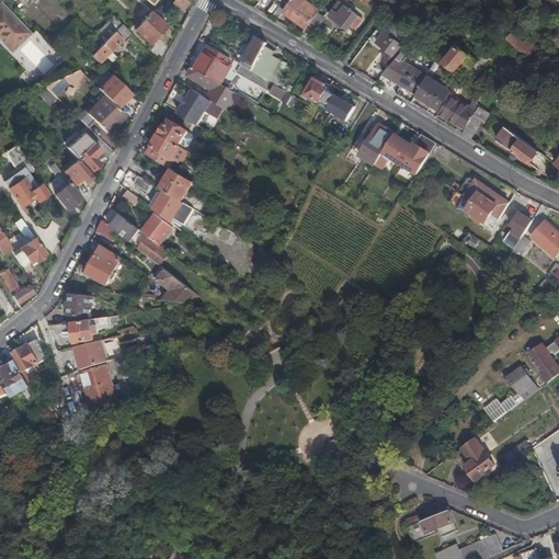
[(282,9),(291,15),(295,10),(303,0),(287,0),(283,7),(282,9)]
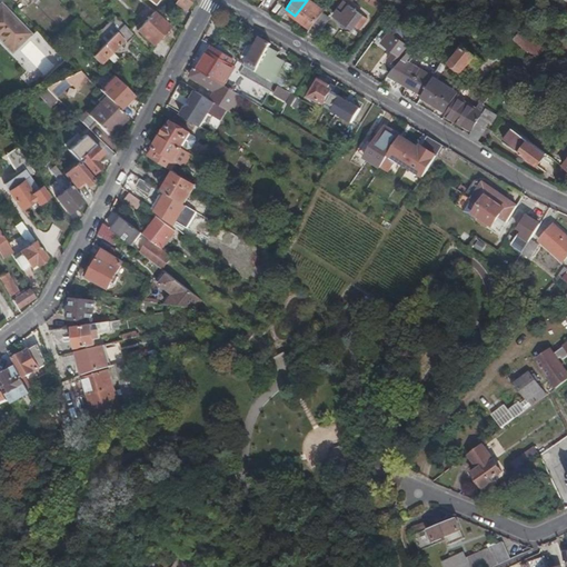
[(301,20),(309,27),(322,9),(311,0),(307,0),(299,10),(305,16),(301,20)]
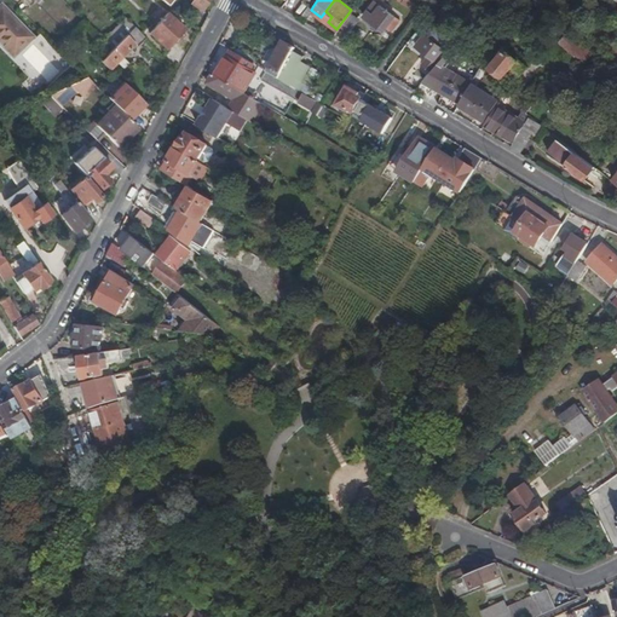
[(385,26),(391,30),(397,22),(392,17),(393,15),(385,9),(385,10),(375,1),(364,16),(368,19),(382,30),(385,26)]
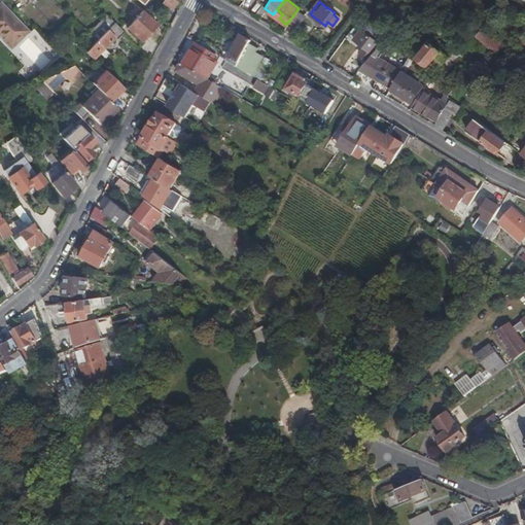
[(459,2),(451,11),(456,16),(457,18),(463,9),(463,6),(459,2)]
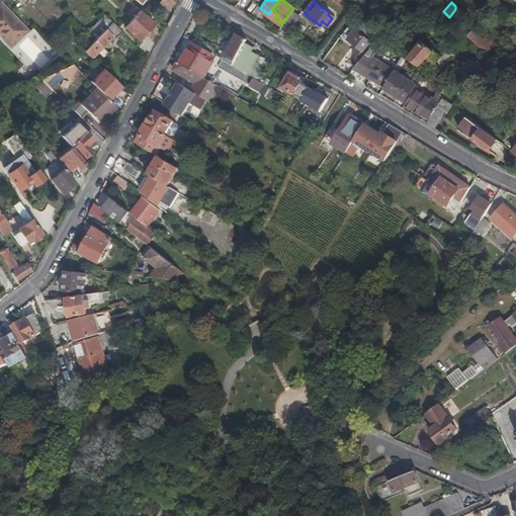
[(0,35),(8,44),(23,28),(0,4),(0,35)]
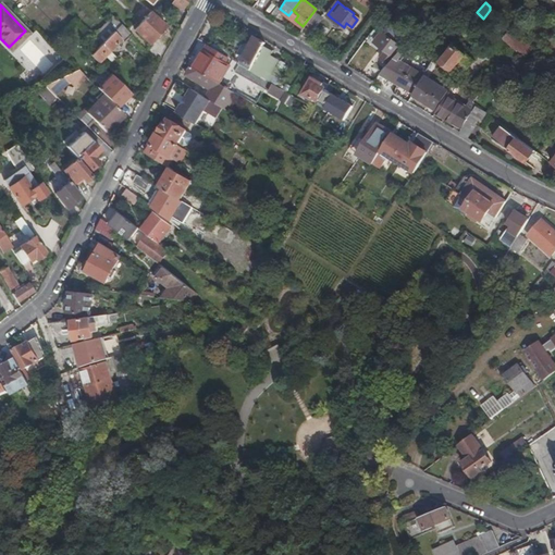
[(147,10),(132,27),(147,41),(162,24),(147,10)]
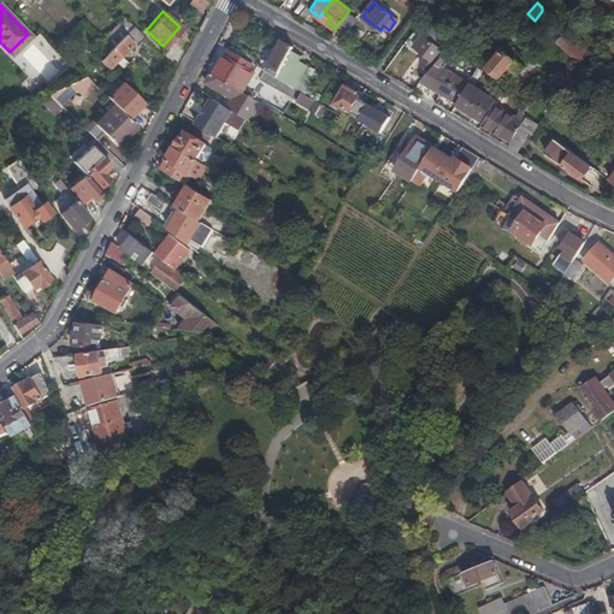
[(319,17),(326,22),(330,17),(324,11),(319,17)]
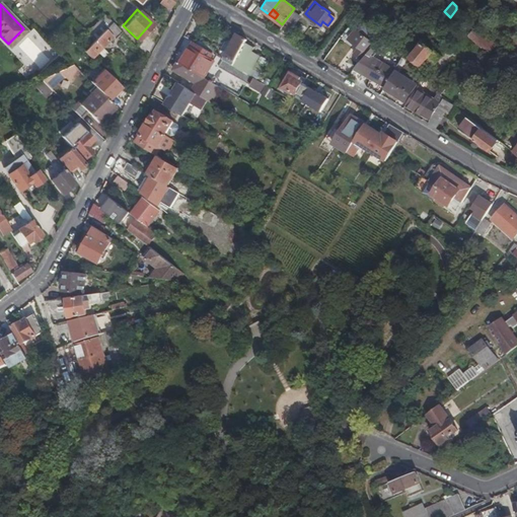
[(285,22),(291,26),(300,15),(294,10),(285,22)]
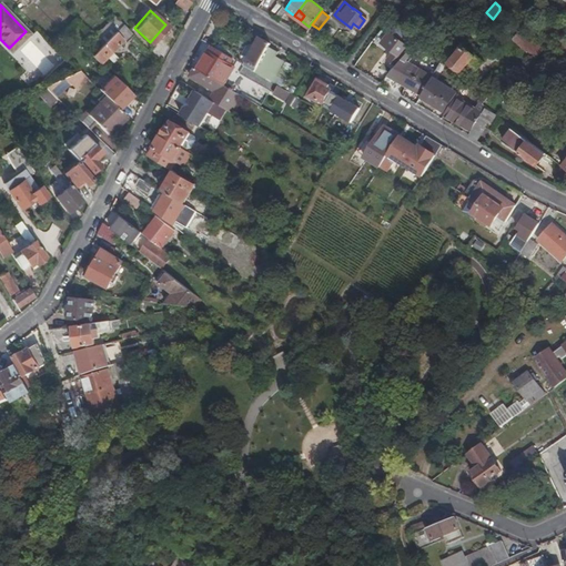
[(492,18),(486,12),(475,27),(477,29),(478,27),(483,29),(492,18)]
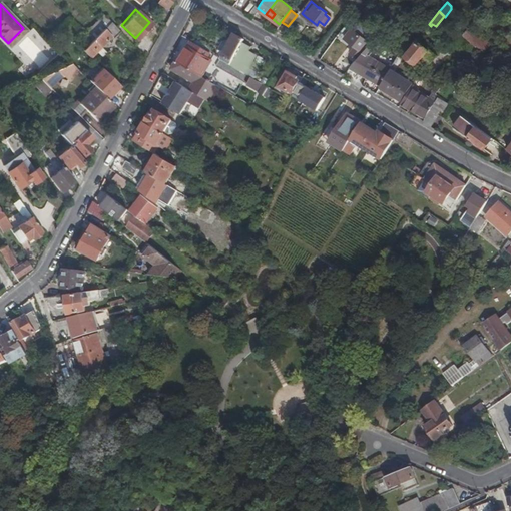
[(84,33),(90,39),(109,21),(102,14),(84,33)]
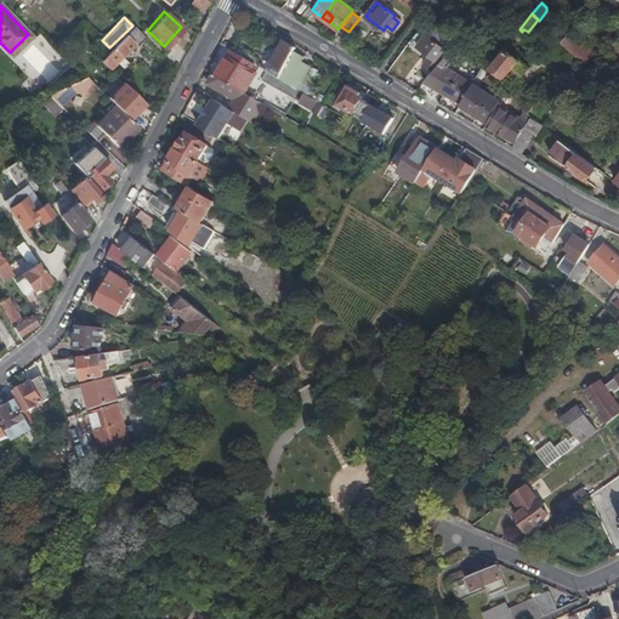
[(134,43),(142,35),(132,26),(109,47),(98,58),(107,67),(114,60),(120,67),(126,62),(119,55),(132,41),(134,43)]
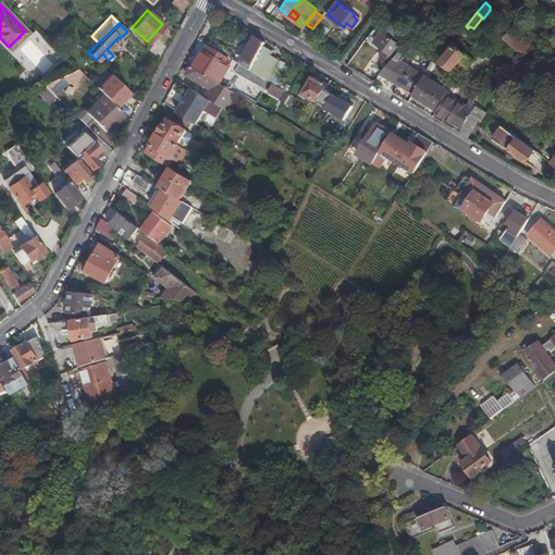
[(217,25),(207,45),(223,53),(229,58),(230,58),(235,61),(247,69),(261,44),(262,41),(253,36),(248,44),(217,25)]
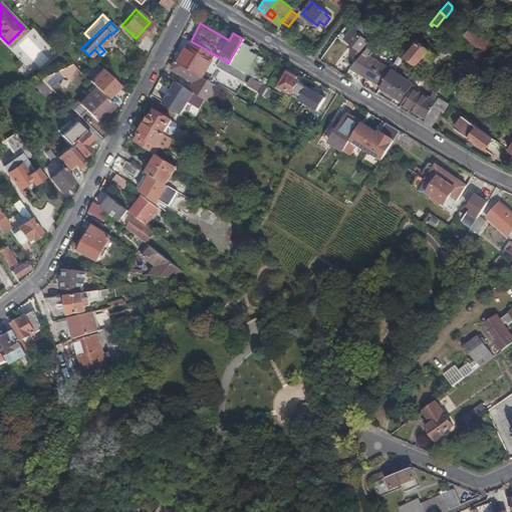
[(482,48),(483,49),(489,41),(470,25),(464,33),(476,44),(475,45),(480,50),(482,48)]
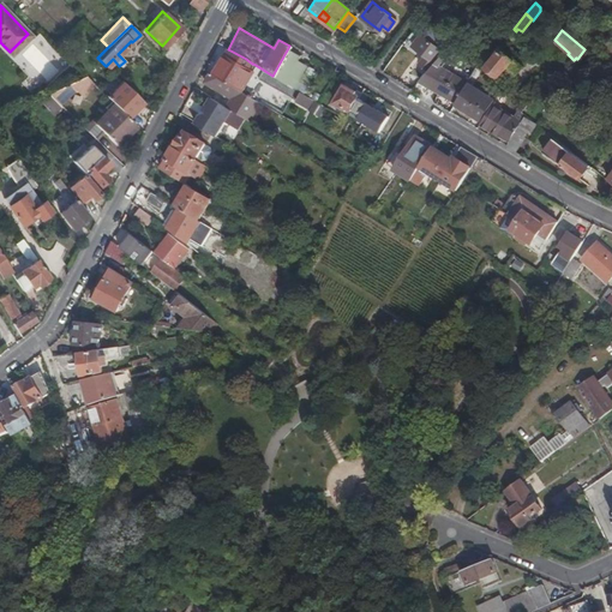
[(419,61),(429,69),(441,54),(451,42),(439,31),(431,41),(420,34),(413,43),(425,53),(419,61)]
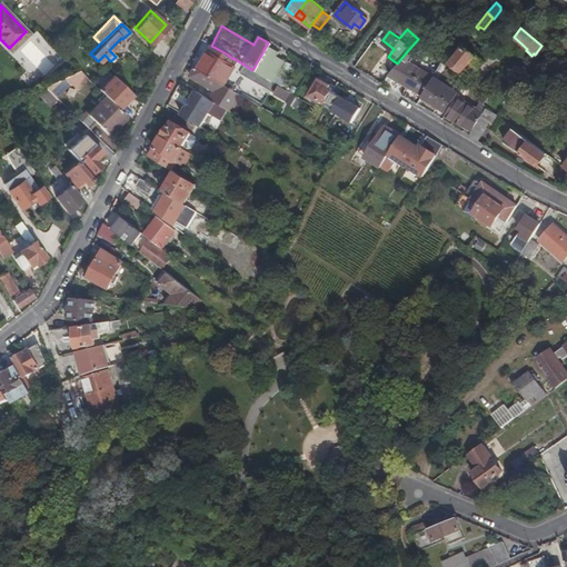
[(483,59),(463,42),(449,59),(464,70),(467,67),(473,71),(483,59)]
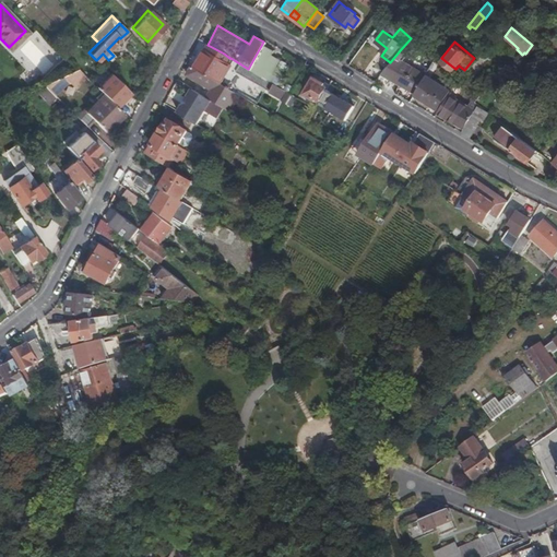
[(248,69),(252,71),(258,74),(269,54),(272,49),(262,44),(248,69)]
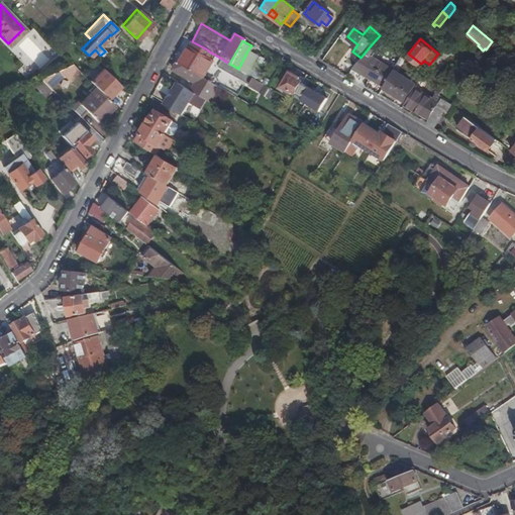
[(192,41),(185,50),(208,64),(213,54),(192,41)]
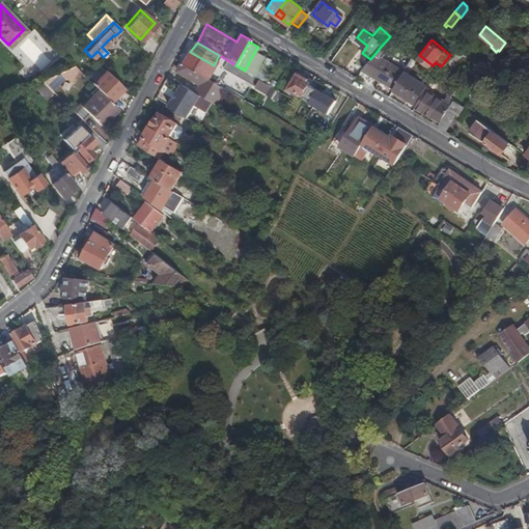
[(381,47),(363,67),(393,86),(402,70),(404,68),(382,56),(386,51),(381,47)]
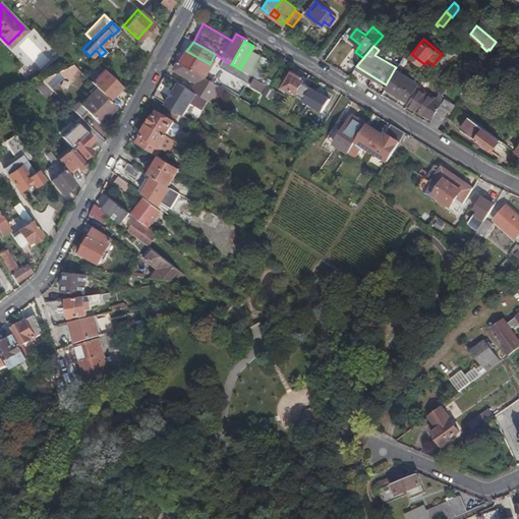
[(250,50),(240,69),(246,73),(257,54),(250,50)]
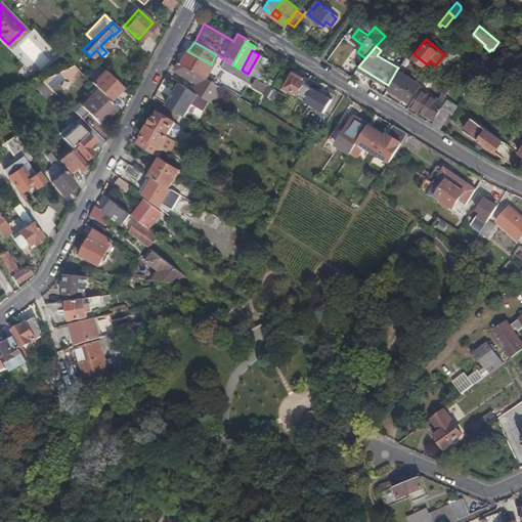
[(211,64),(187,51),(180,62),(204,77),(211,64)]
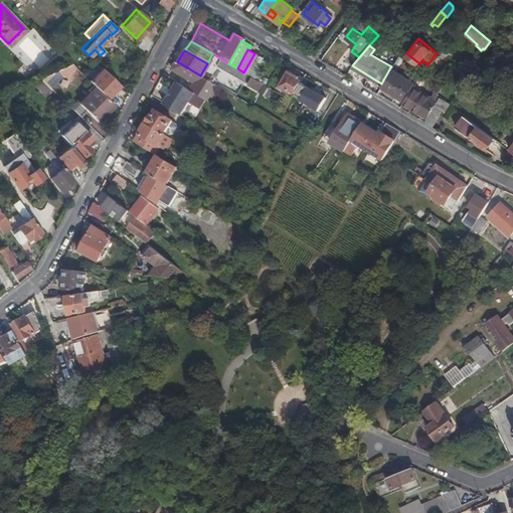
[(97,63),(99,65),(106,58),(104,55),(97,63)]
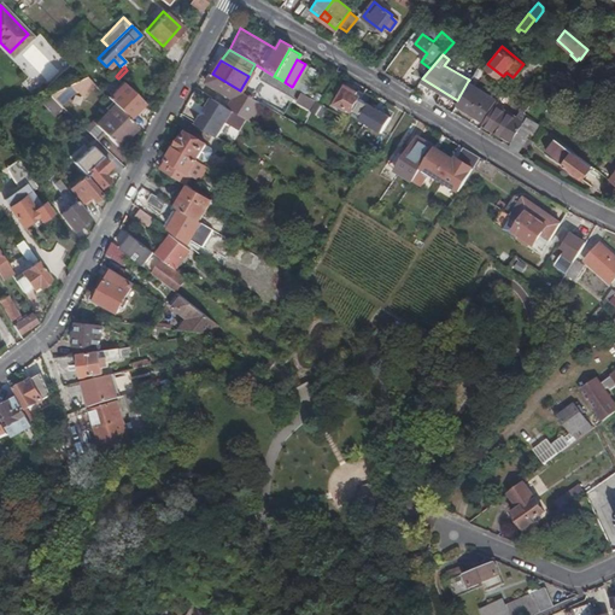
[(274,76),(261,68),(256,76),(274,86),(279,78),(274,76)]
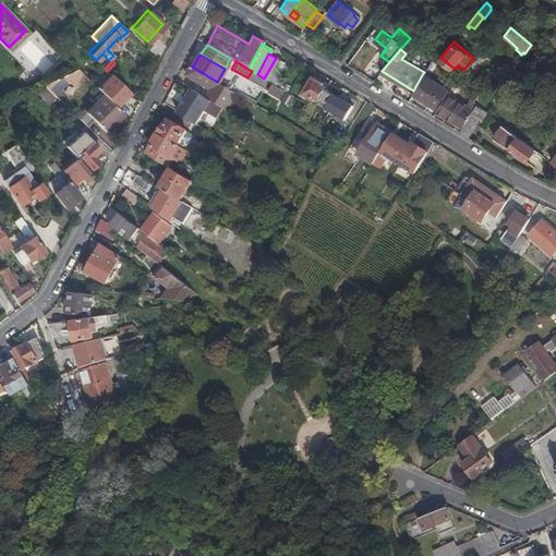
[(189,65),(184,74),(207,88),(229,101),(234,93),(217,82),(192,67),(189,65)]
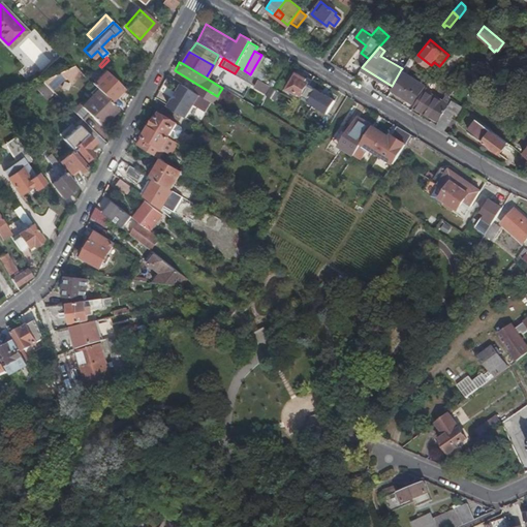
[(69,83),(80,73),(71,65),(41,80),(55,95),(68,83),(69,82),(69,83)]
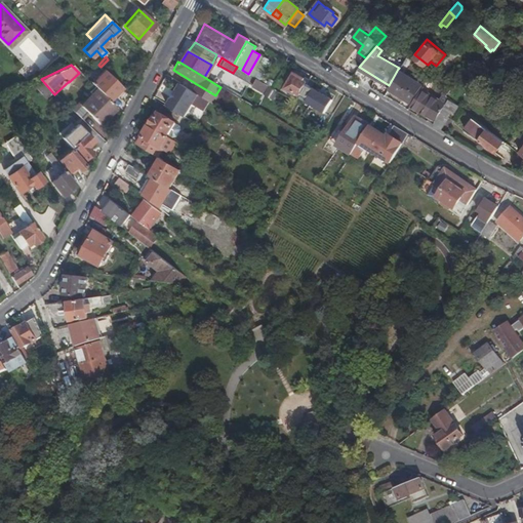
[(107,99),(120,86),(103,69),(89,82),(92,85),(107,99)]
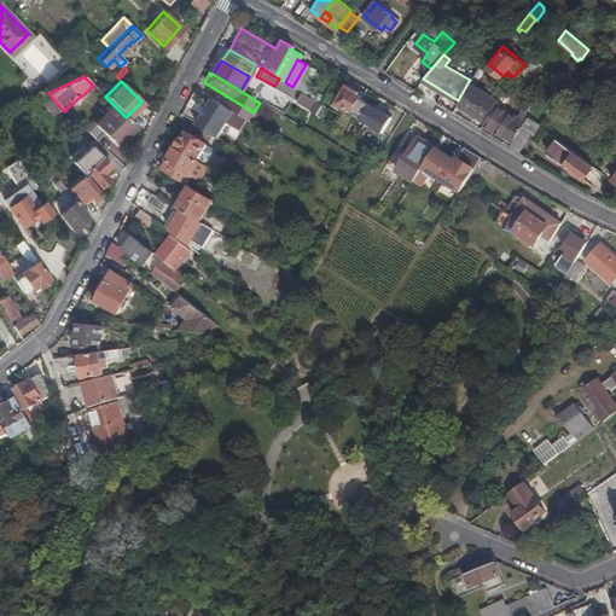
[(458,100),(458,102),(469,110),(483,118),(495,99),(469,81),(458,100)]
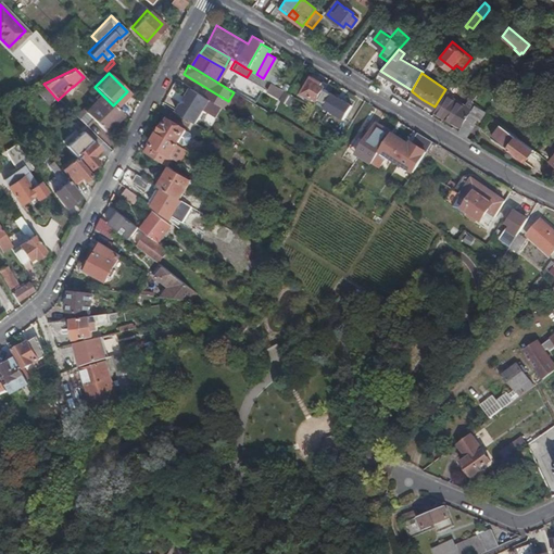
[(312,98),(317,100),(319,96),(325,85),(319,83),(319,84),(309,78),(302,93),(312,99),(312,98)]
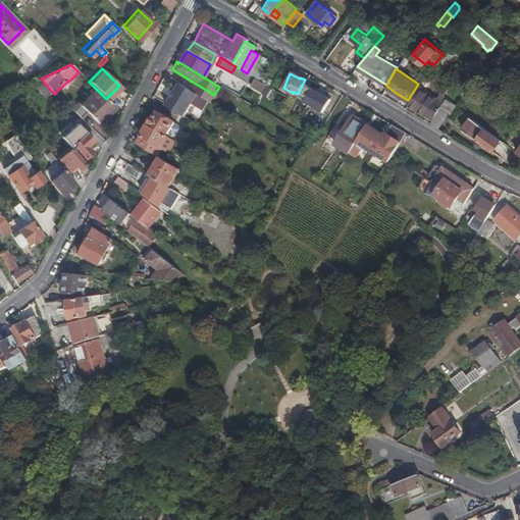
[(260,90),(264,83),(253,76),(249,84),(260,90)]
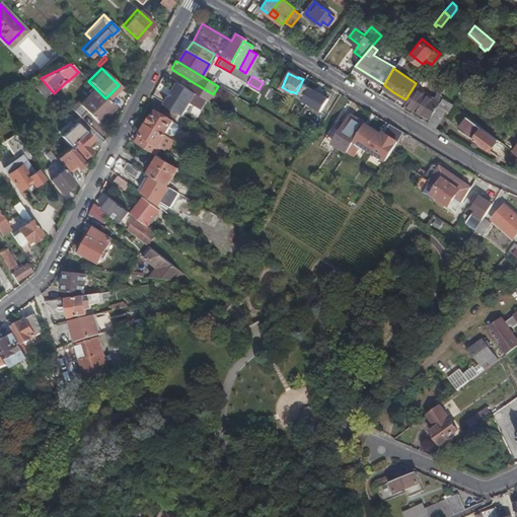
[(39,78),(30,83),(44,95),(50,89),(39,78)]
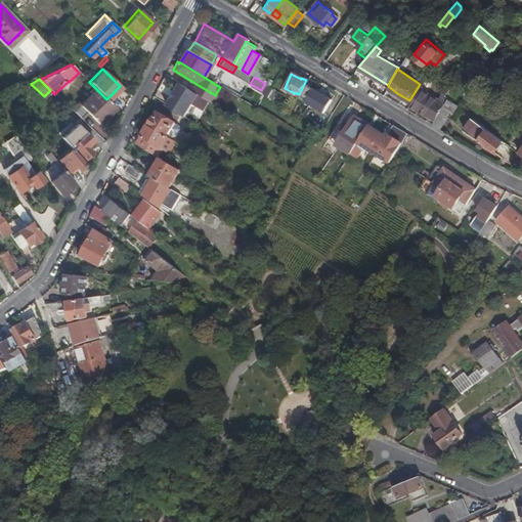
[(310,83),(306,80),(301,90),(305,92),(310,83)]
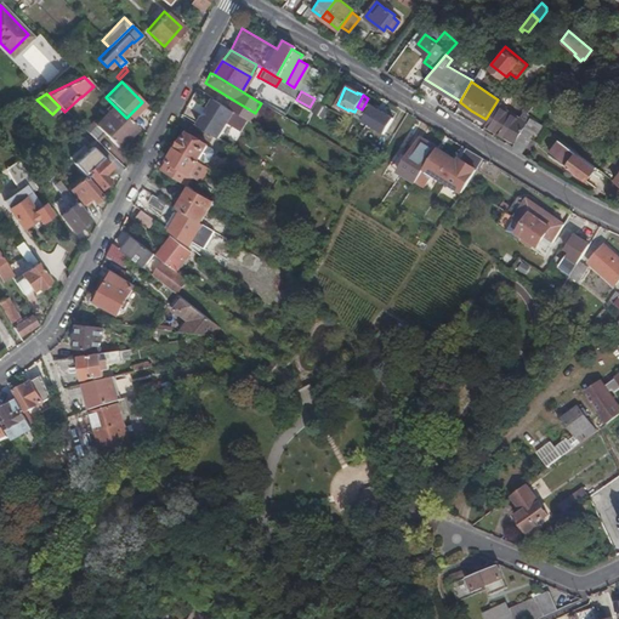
[(211,97),(194,124),(215,137),(232,109),(226,106),(211,97)]
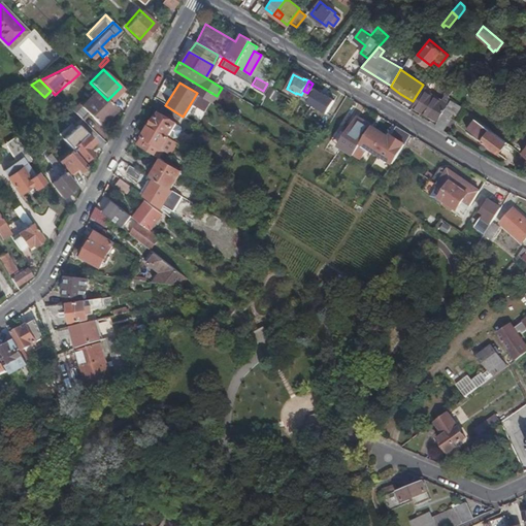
[(232,94),(238,98),(245,86),(239,83),(232,94)]
